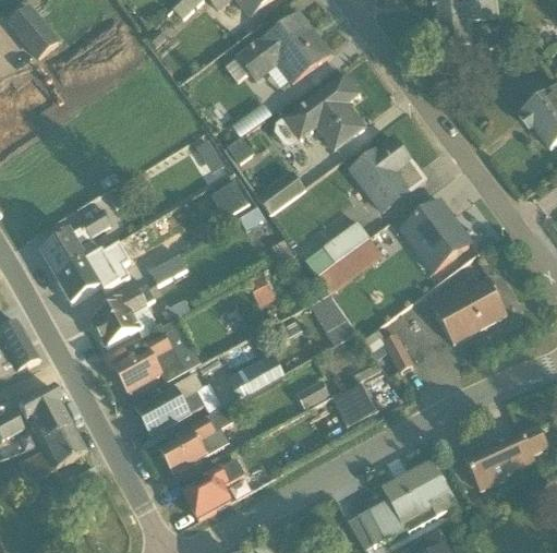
[(204,0),(181,0),(172,8),(182,20),(204,0)]
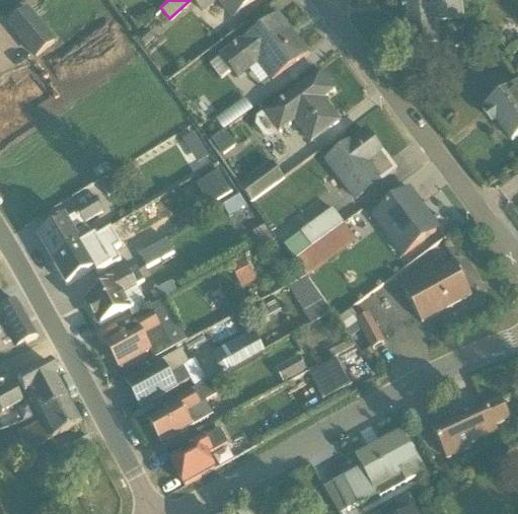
[(233,15),(251,0),(194,0),(204,12),(218,0),(220,0),(233,15)]
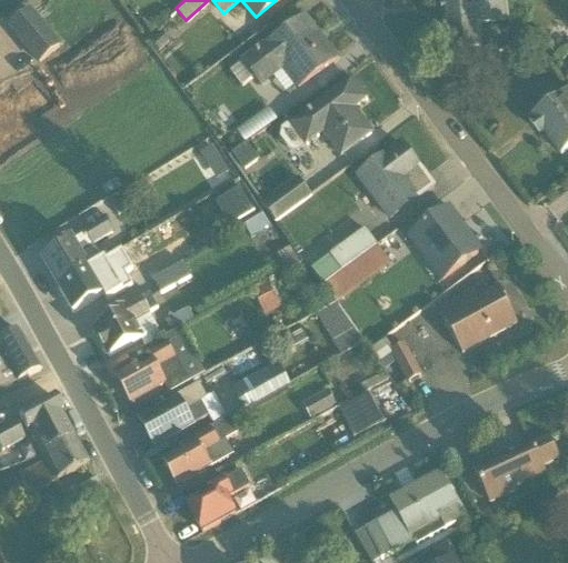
[(439,0),(446,52),(487,47),(484,21),(510,19),(508,0),(439,0)]
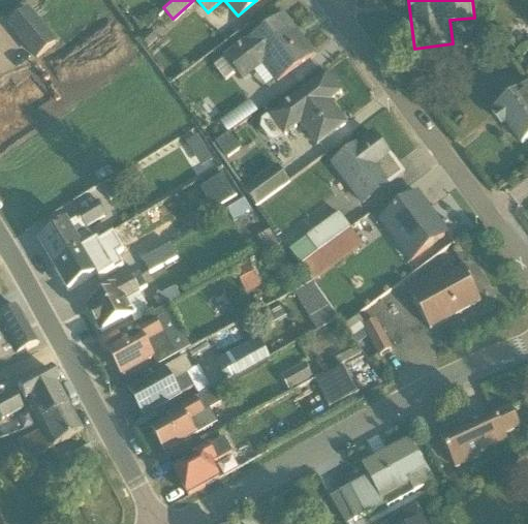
[(33,6),(11,25),(37,57),(59,38),(33,6)]
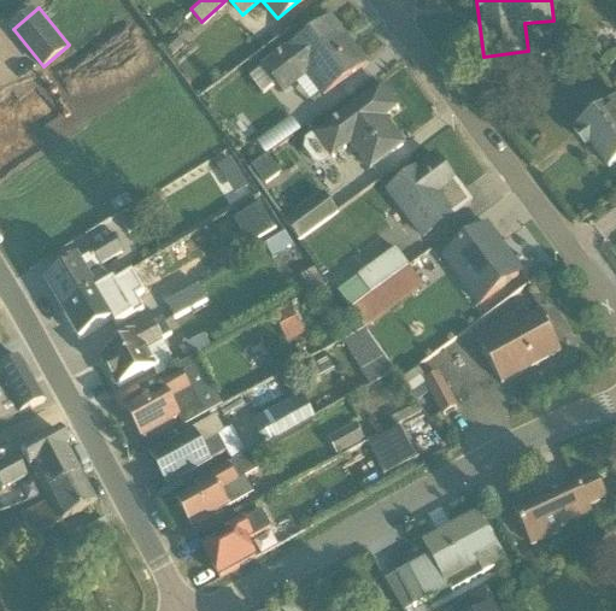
[(330,16),(252,76),(270,100),(305,72),(321,93),(364,59),(330,16)]
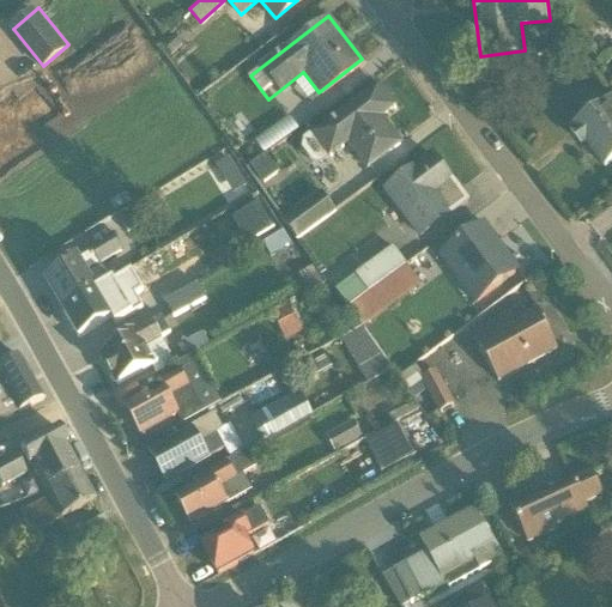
[(380,85),(315,135),(332,156),(350,143),(368,165),(400,140),(380,114),(394,103),(380,85)]
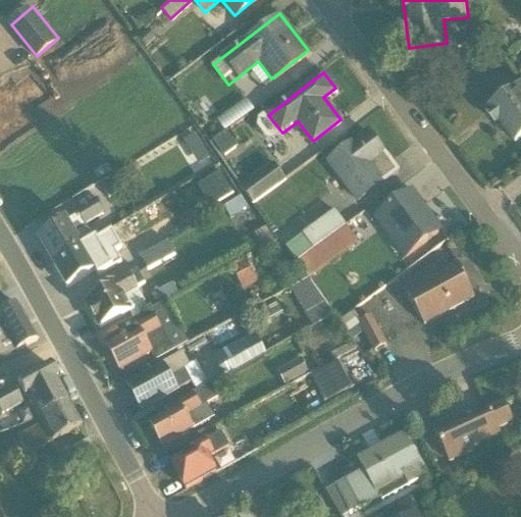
[(520,80),(485,108),(491,115),(497,112),(517,139),(520,136),(520,80)]
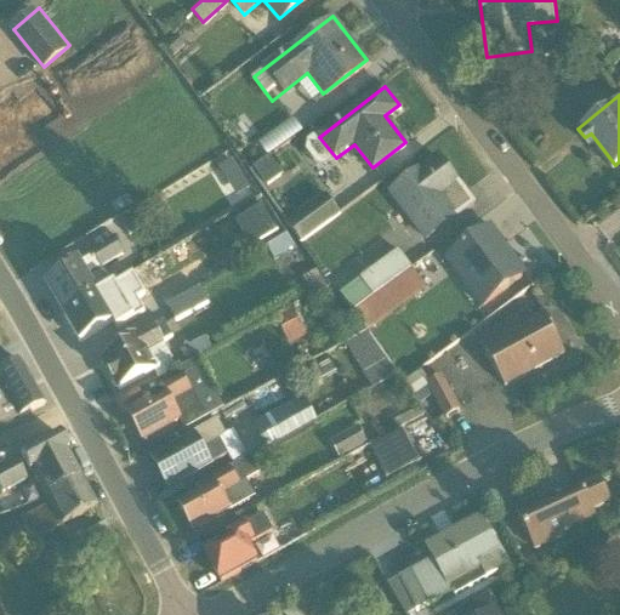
[(415,176),(386,198),(422,244),(454,220),(475,203),(438,157),(415,176)]
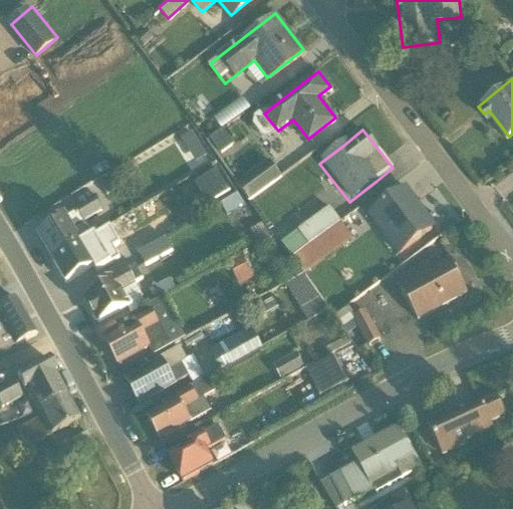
[(270,154),(238,178),(252,196),(284,172),(270,154)]
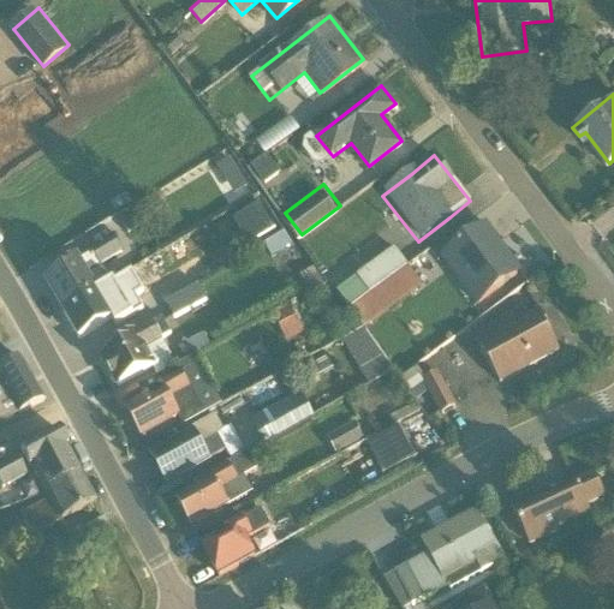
[(111,202),(117,212),(135,202),(129,191),(111,202)]
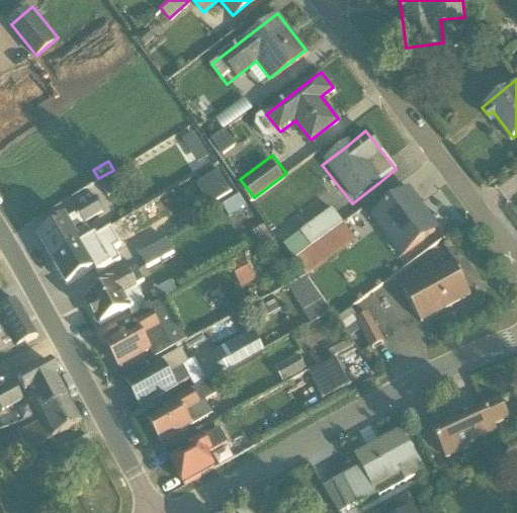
[(410,187),(372,216),(407,261),(424,248),(417,239),(437,224),(410,187)]
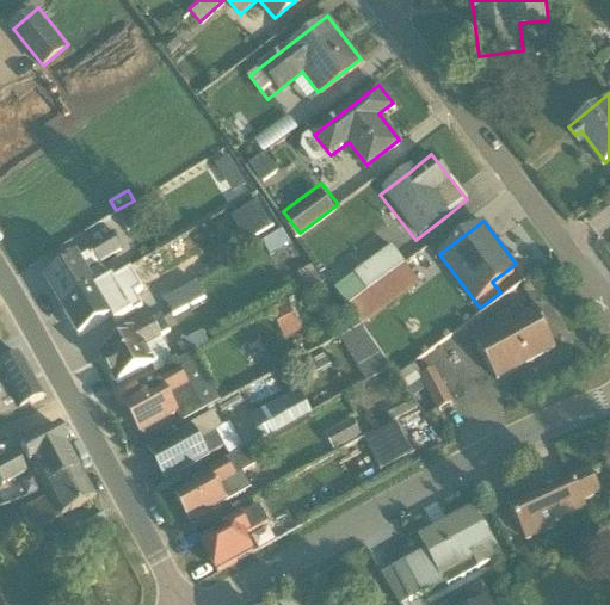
[(287,273),(307,263),(285,223),(265,234),(287,273)]
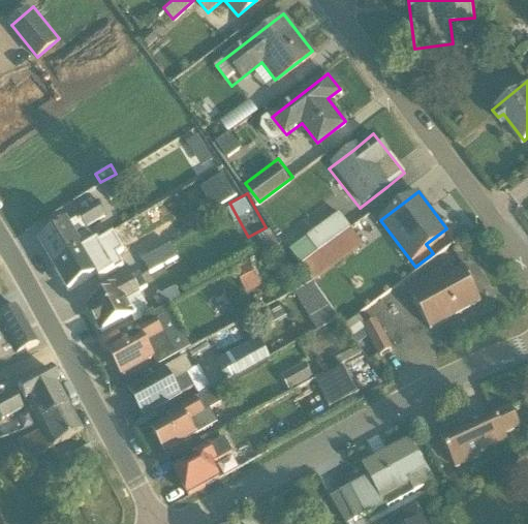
[(39,241),(55,266),(96,241),(87,226),(107,214),(98,199),(51,229),(53,234),(39,241)]
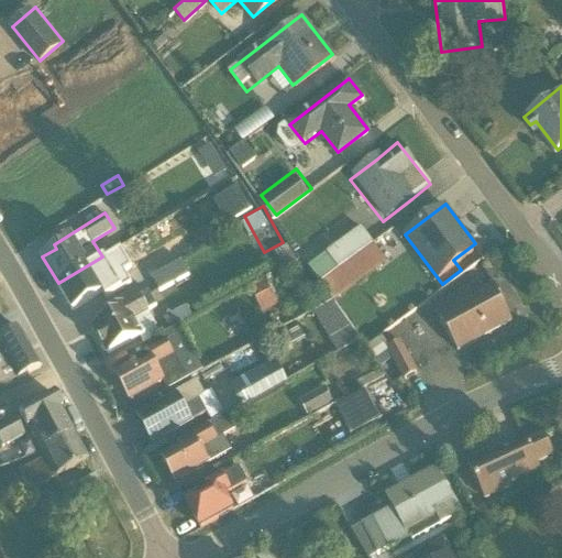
[(327,250),(338,266),(374,242),(362,226),(327,250)]
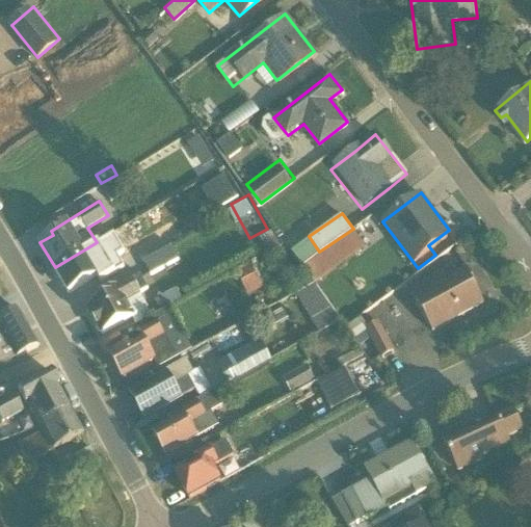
[(164,228),(134,242),(150,272),(179,257),(164,228)]
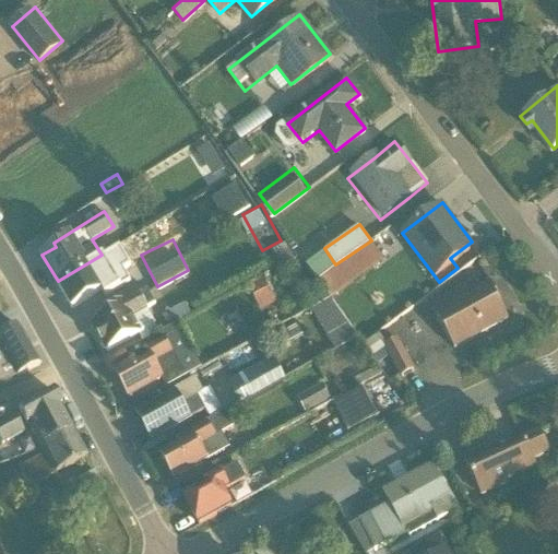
[(330,296),(383,257),(371,240),(335,264),(318,280),(330,296)]
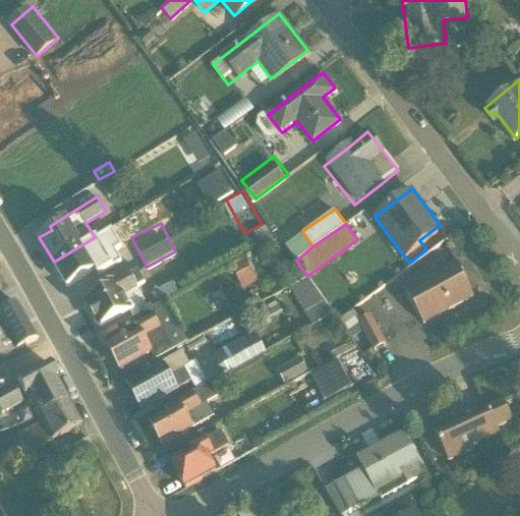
[(104,251),(95,237),(54,262),(67,284),(94,268),(98,274),(101,273),(124,259),(115,244),(104,251)]
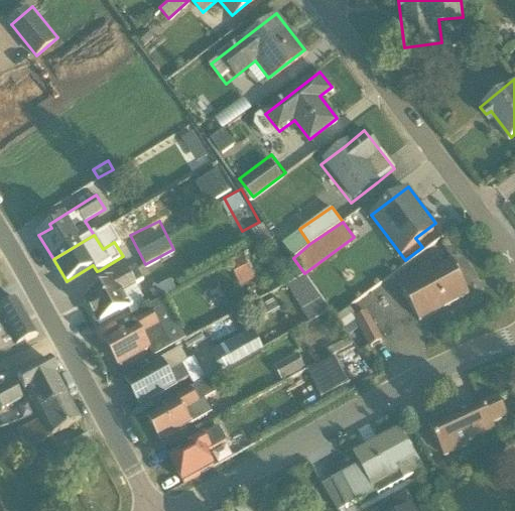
[(432,259),(397,279),(418,317),(471,289),(453,258),(437,267),(432,259)]
